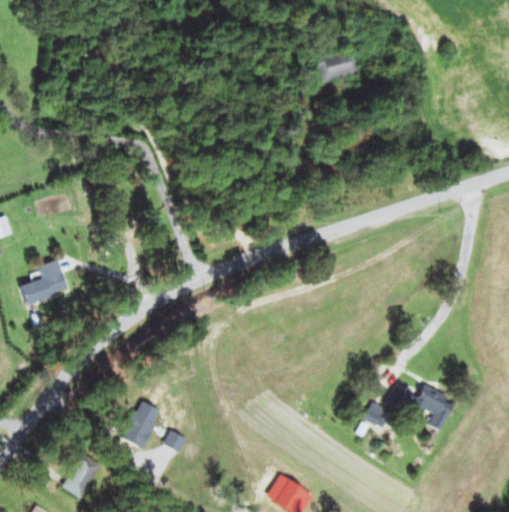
[(322,83),(360,73),(356,59),(351,60),(348,49),(315,58),(322,83)]
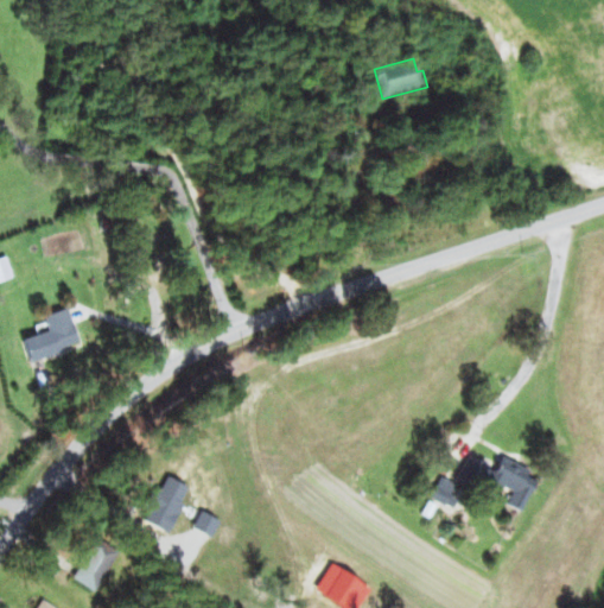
[(0,280),(14,277),(8,255),(0,257),(0,280)]
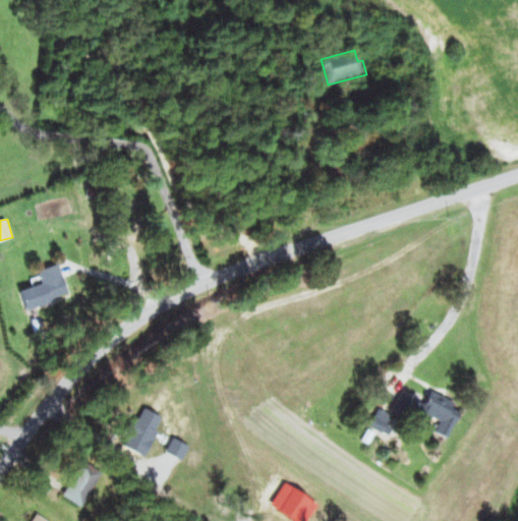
[(19,290),(25,308),(68,295),(59,263),(38,270),(42,283),(19,290)]
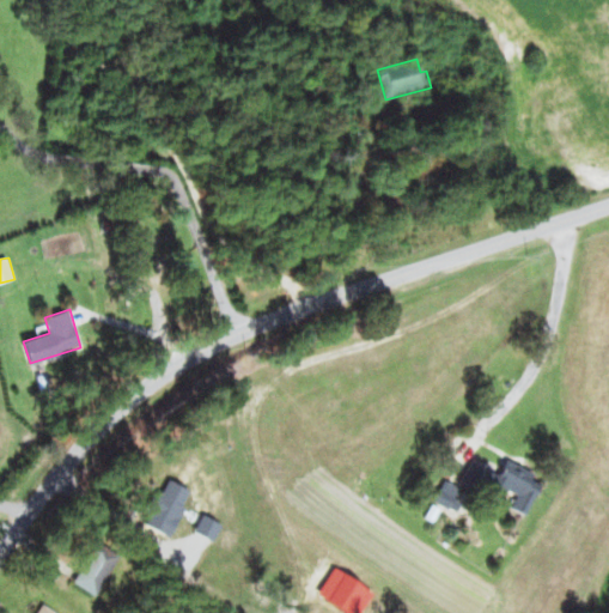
[(527,515),(546,478),(507,460),(501,473),(473,460),(462,481),(504,502),(509,491),(518,496),(512,508),(527,515)]
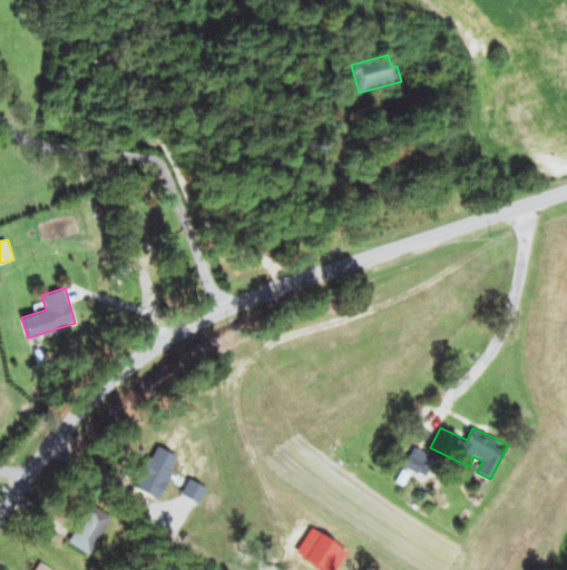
[(179,455),(154,444),(140,475),(142,475),(136,489),(159,499),(179,455)]
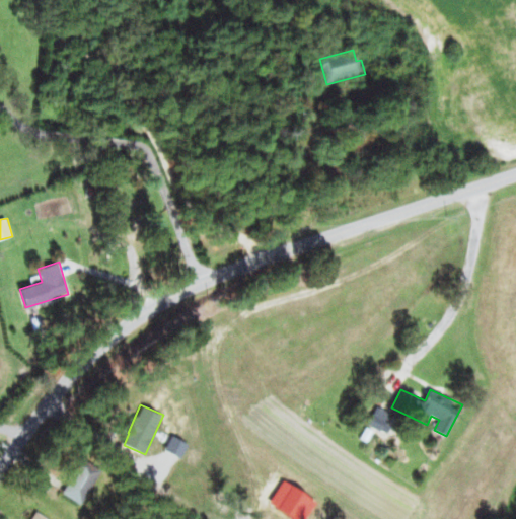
[(63,493),(81,505),(102,469),(84,457),(63,493)]
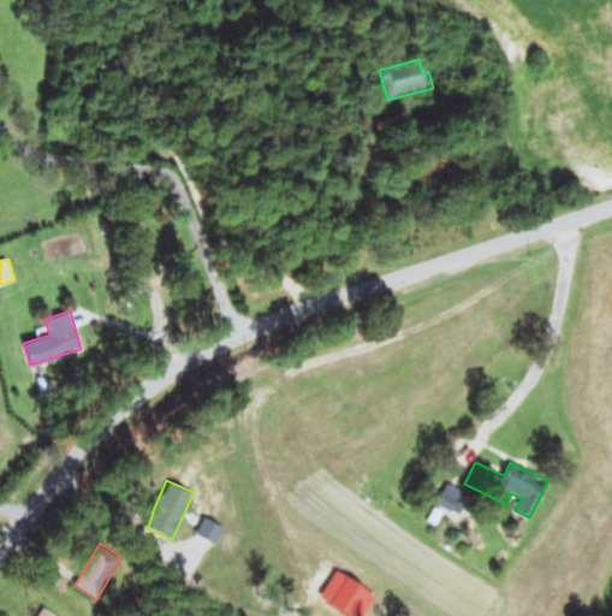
[(36,615),(60,615),(45,605),(36,615)]
